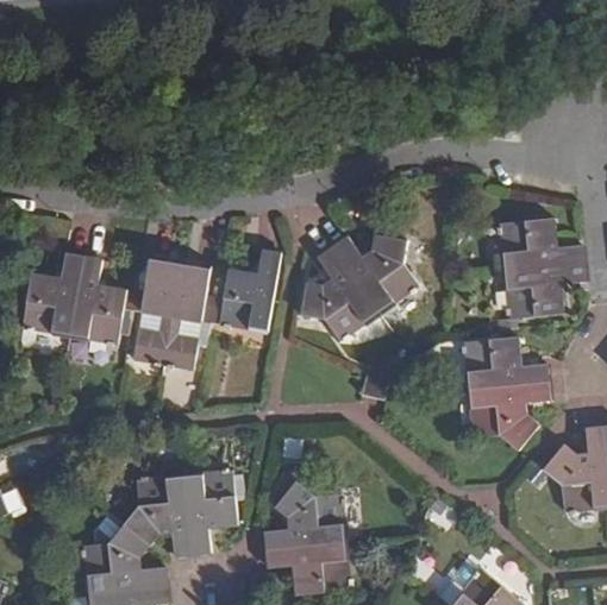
[(584,281),(581,245),(557,247),(554,218),(499,225),(499,227),(498,227),(498,233),(499,233),(507,308),(505,308),(506,314),(507,314),(507,319),(515,317),(562,313),(558,283),(584,281)]
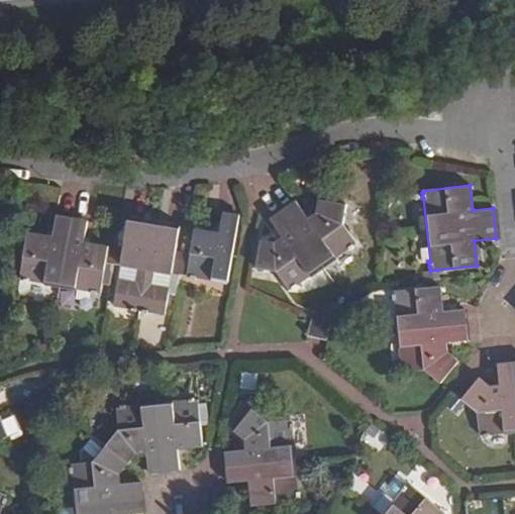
[(306,219),(293,202),(269,220),(281,237),(273,242),(259,239),(253,268),(274,271),(288,289),(292,287),(293,288),(296,286),(295,284),(345,247),(347,249),(351,246),(349,243),(352,241),(340,225),(344,204),(317,199),(315,212),(306,219)]
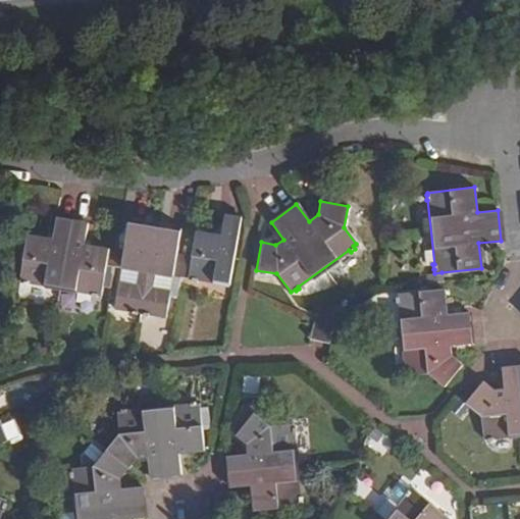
[(195,230),(191,256),(187,277),(191,278),(191,280),(196,281),(196,279),(228,284),(240,216),(223,214),(218,236),(195,230)]
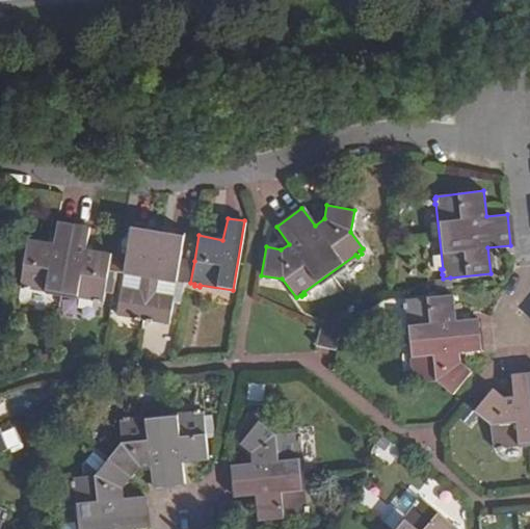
[(87,227),(55,220),(51,242),(27,237),(18,284),(22,285),(22,287),(26,287),(26,286),(91,298),(91,300),(96,301),(96,299),(100,300),(106,268),(108,253),(83,247),(87,227)]
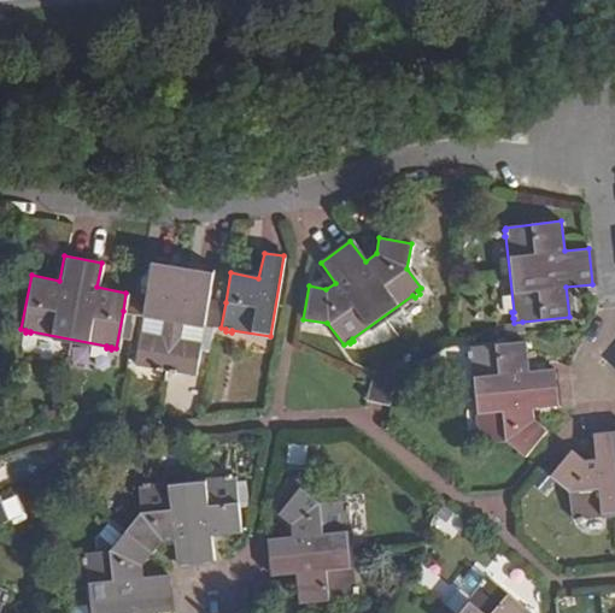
[(150,260),(144,296),(141,314),(162,317),(159,336),(138,332),(133,364),(151,367),(151,369),(158,370),(158,367),(167,370),(167,372),(174,373),(175,370),(194,375),(199,343),(177,340),(181,320),(203,325),(203,324),(208,300),(212,270),(150,260)]
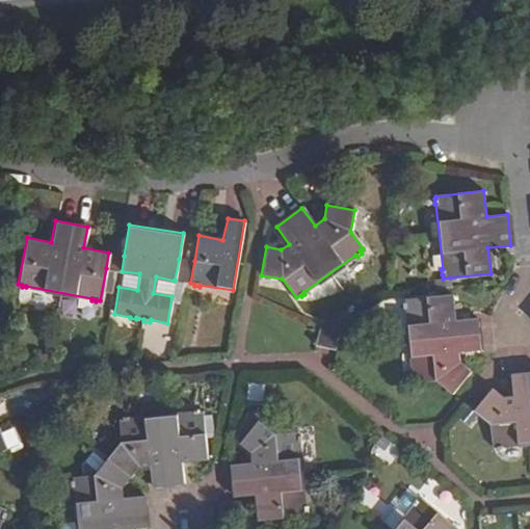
[(124,256),(108,253),(106,268),(122,271),(124,256)]
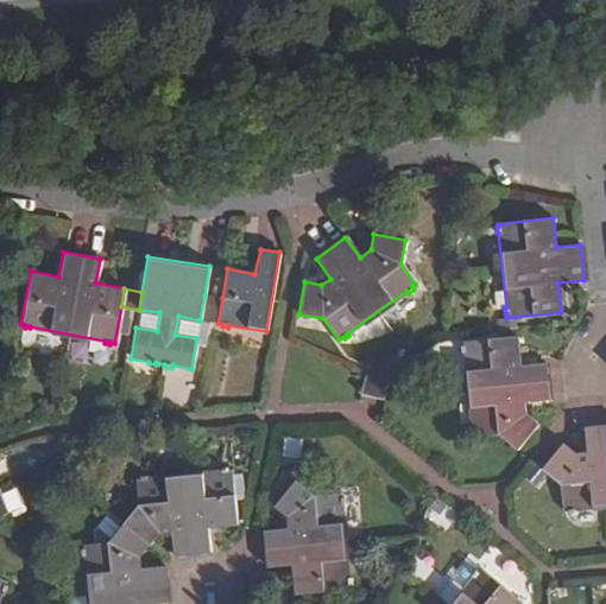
[(222,298),(204,296),(200,319),(218,323),(222,298)]
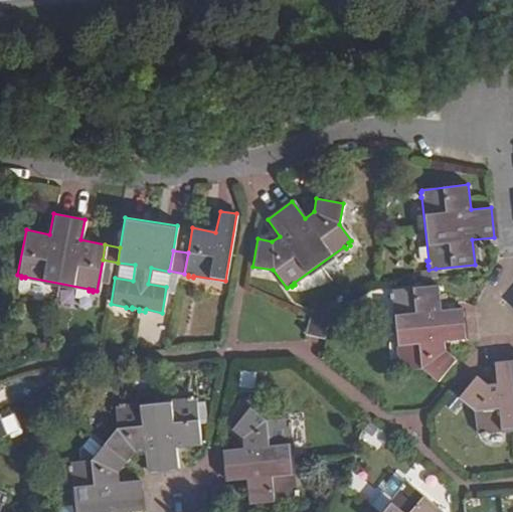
[(419,271),(420,286),(437,285),(436,269),(429,270),(419,271)]
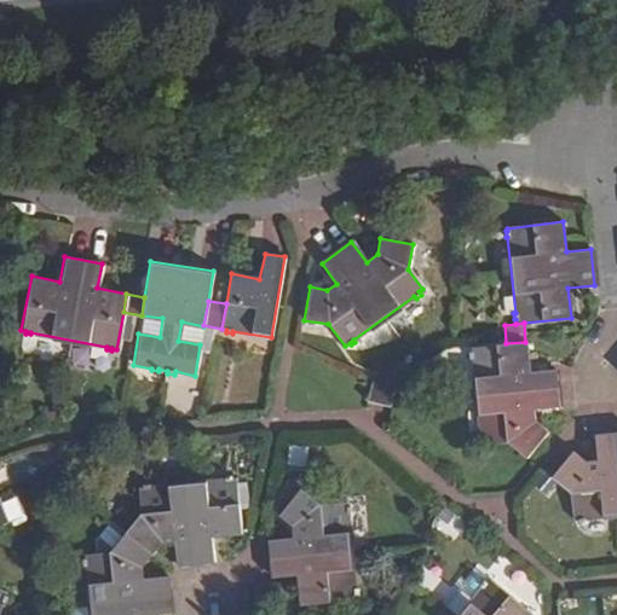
[(526,342),(525,342),(506,343),(470,348),(470,352),(467,352),(468,359),(472,359),(479,431),(476,433),(477,441),(479,441),(480,445),(507,440),(526,457),(547,430),(534,419),(534,407),(558,406),(554,370),(530,372),(526,342)]
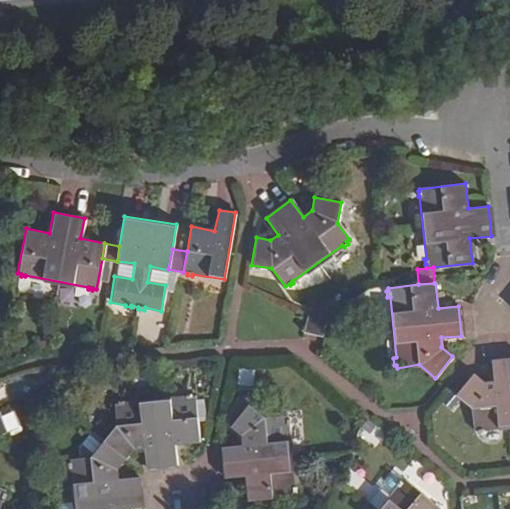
[(306,315),(302,329),(320,334),(324,319),(306,314),(306,315)]
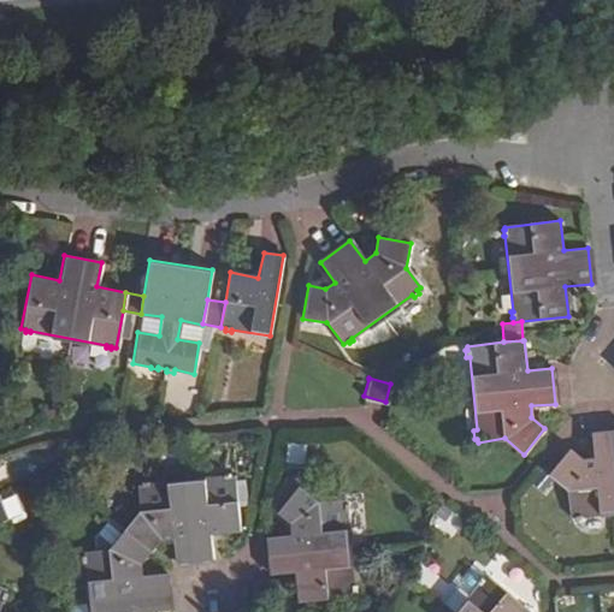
[(613,431),(592,433),(595,458),(582,459),(568,449),(548,475),(568,491),(570,516),(574,516),(574,518),(580,518),(580,516),(613,512),(613,431)]
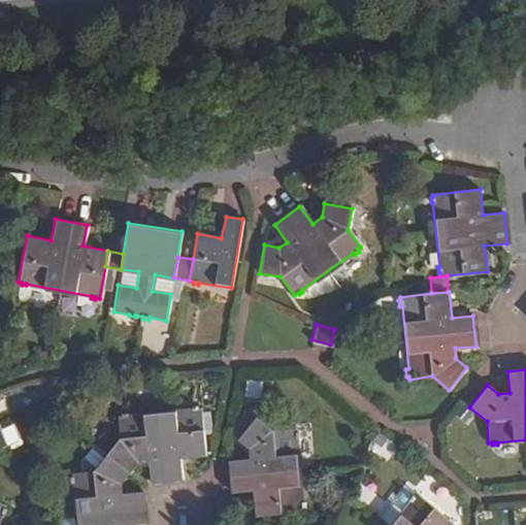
[(122,524),(143,522),(141,491),(120,494),(119,482),(135,461),(146,460),(150,481),(179,478),(177,457),(204,455),(198,407),(195,407),(195,405),(190,406),(191,408),(125,416),(125,414),(121,414),(121,416),(117,416),(120,438),(106,454),(92,470),(80,470),(70,471),(70,477),(69,477),(69,482),(71,482),(74,524),(122,524)]
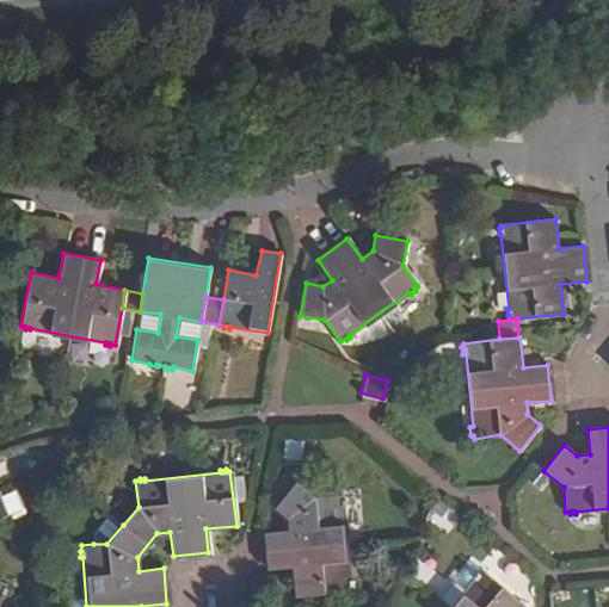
[(314,497),(295,482),(275,507),(285,516),(288,531),(265,533),(269,568),(290,565),(295,596),(350,590),(349,587),(351,586),(350,578),(348,580),(340,507),(343,507),(342,499),(339,500),(339,495),(314,497)]
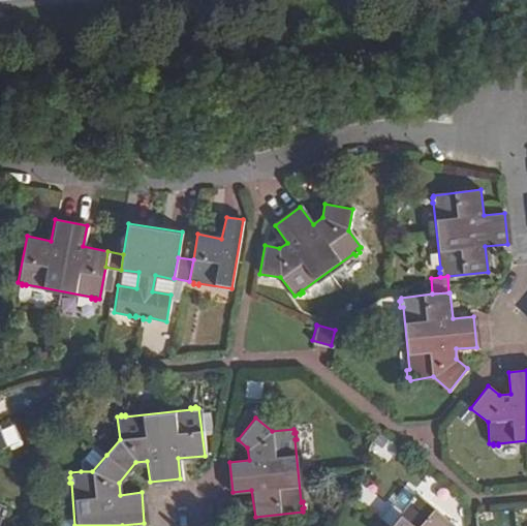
[(81,471),(92,471),(106,455),(93,443),(80,459),(81,471)]
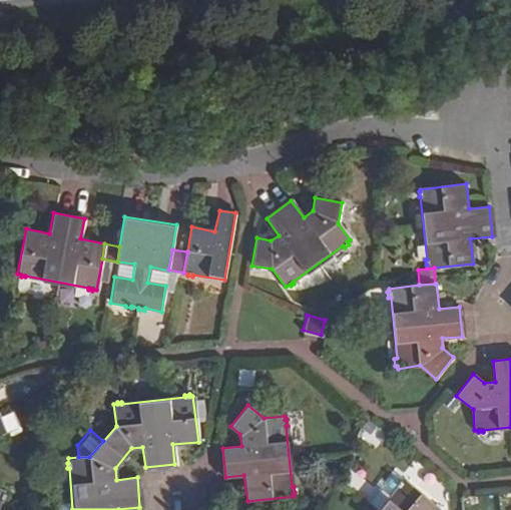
[(439,509),(404,479),(401,483),(400,482),(396,486),(398,487),(379,509),(439,509)]
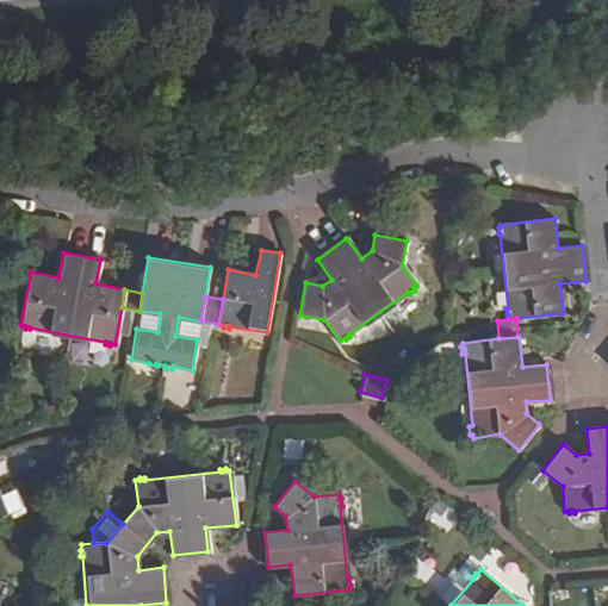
All buildings are outlined.
